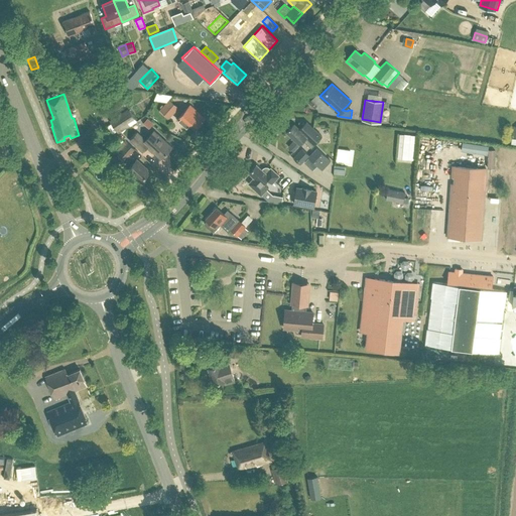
[(169,101),(159,111),(169,120),(178,109),(169,101)]
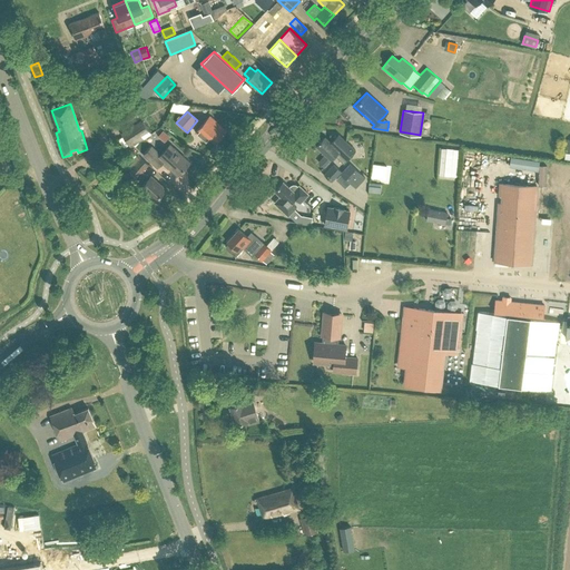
[(203,138),(207,133),(217,141),(226,130),(209,116),(195,131),(203,138)]
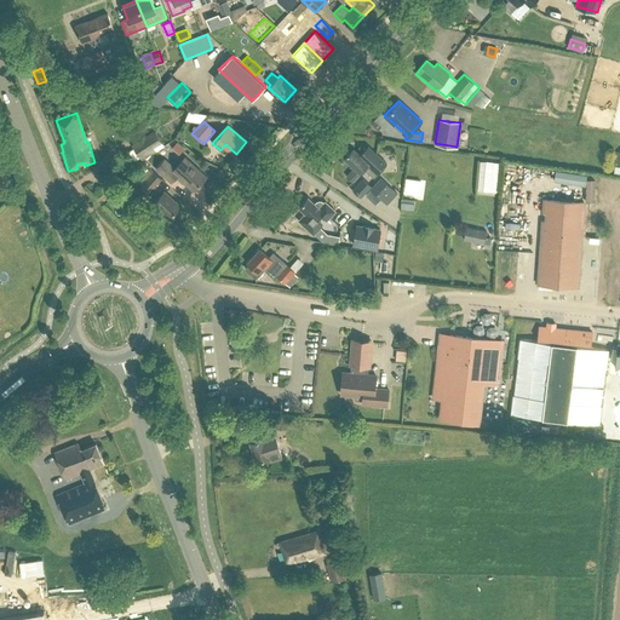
[(132,144),(142,160),(165,145),(154,130),(132,144)]
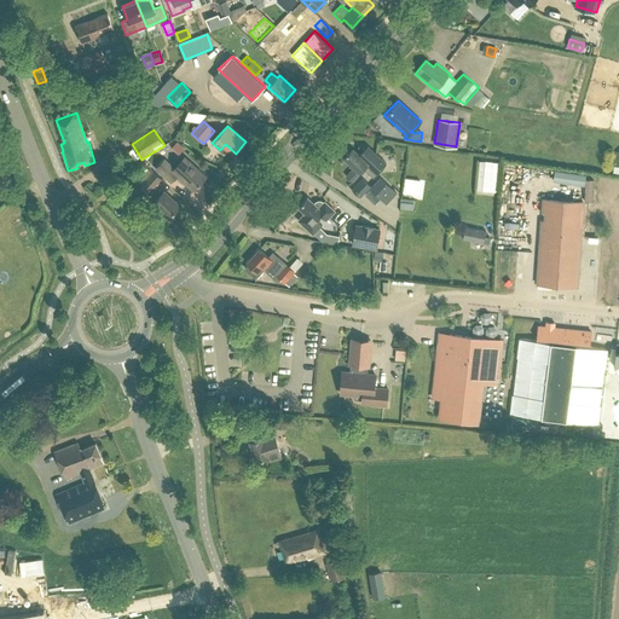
[(346,175),(352,180),(364,168),(374,177),(381,169),(381,168),(386,163),(368,145),(359,155),(353,149),(343,158),(353,167),(346,175)]
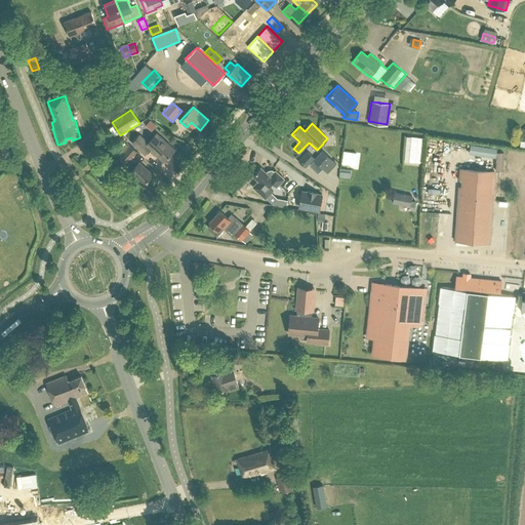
[(157,132),(148,142),(139,134),(132,143),(145,154),(150,149),(163,161),(174,149),(157,132)]
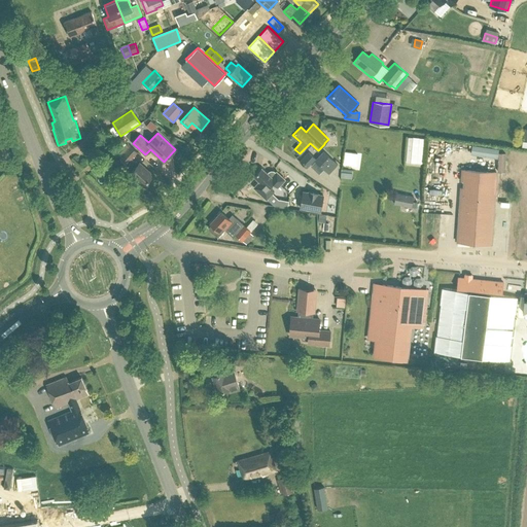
[(410,136),(407,161),(423,162),(425,137),(410,136)]
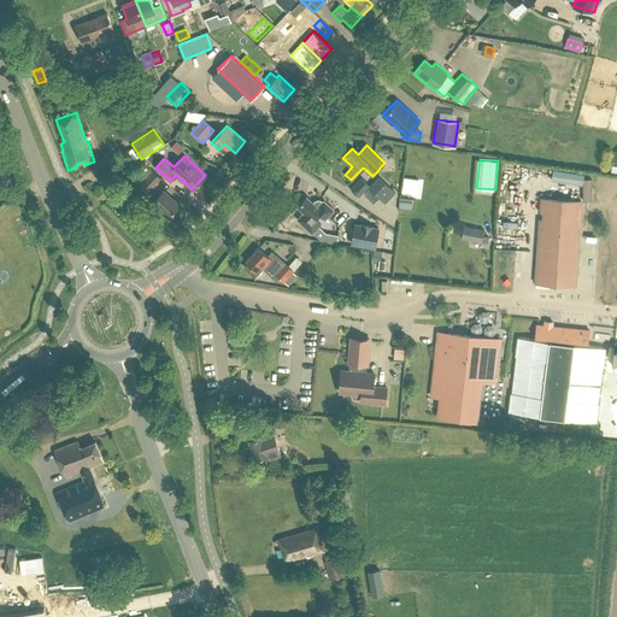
[(140,183),(148,192),(150,191),(157,197),(152,201),(168,216),(180,204),(164,189),(162,192),(154,184),(162,177),(152,169),(152,170),(140,183)]
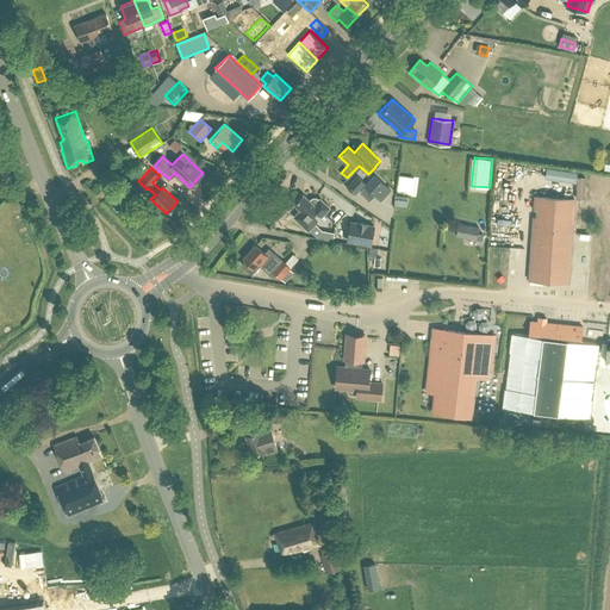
[(347,186),(355,193),(365,182),(358,175),(347,186)]
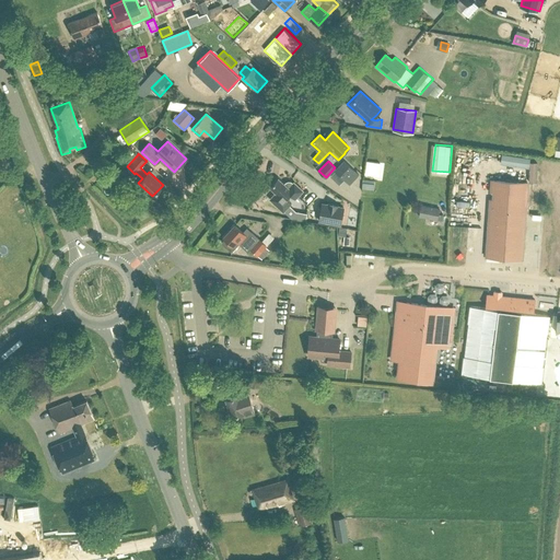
[(335,171),(349,184),(359,174),(345,161),(335,171)]
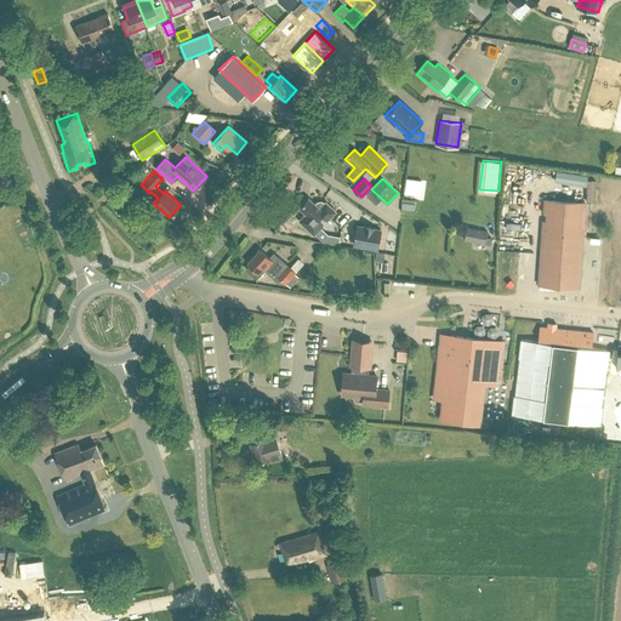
[(539,279),(579,281),(581,252),(586,197),(546,194),(545,208),(547,208),(547,215),(543,215),(541,252),(539,279)]
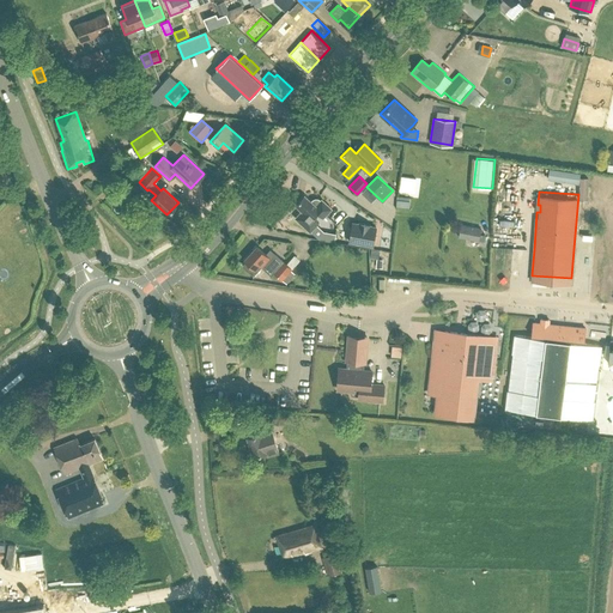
[(296,205),(302,211),(298,216),(298,220),(308,229),(316,220),(314,217),(317,212),(323,217),(332,208),(321,199),(320,200),(317,199),(315,198),(313,199),(311,201),(304,195),(296,205)]
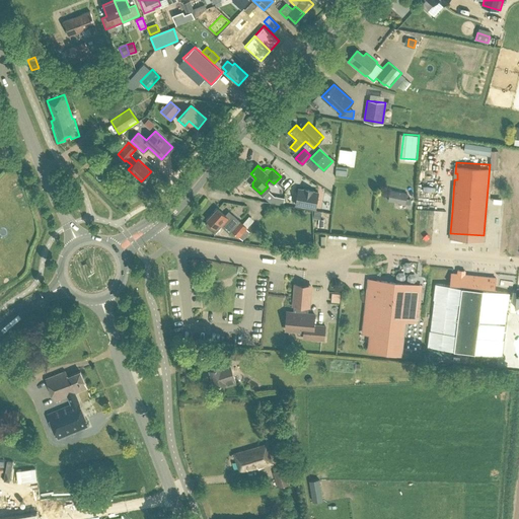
[(337,167),(337,174),(346,175),(347,168),(337,167)]
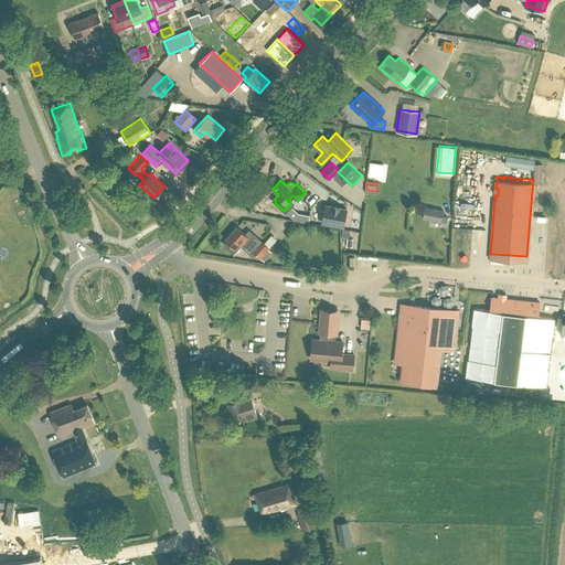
[(322,222),(343,226),(347,209),(341,208),(341,206),(331,205),(331,206),(324,205),(322,222)]
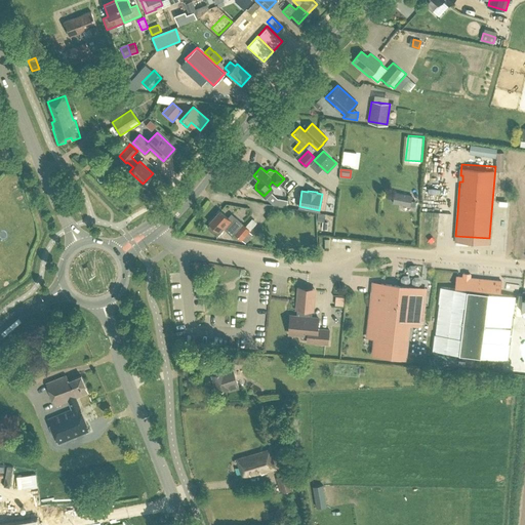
[(410,205),(415,206),(416,201),(411,200),(412,195),(395,191),(392,202),(410,206),(410,205)]
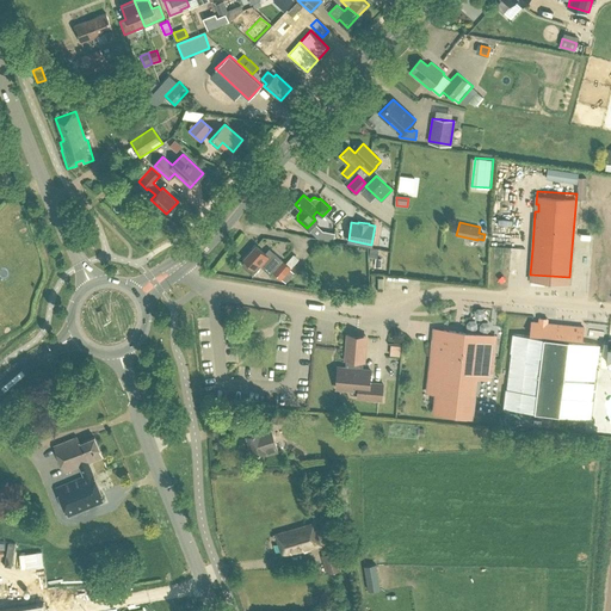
[(334,233),(323,230),(319,239),(333,241),(334,233)]
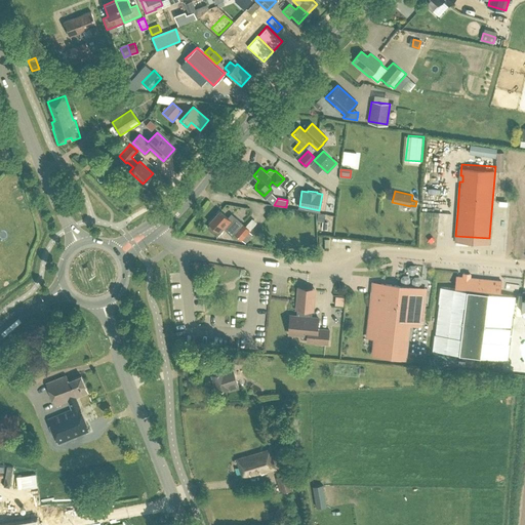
[(235,234),(245,242),(252,234),(248,232),(250,230),(236,217),(232,221),(219,210),(209,223),(210,224),(207,227),(216,236),(225,228),(233,236),(235,234)]
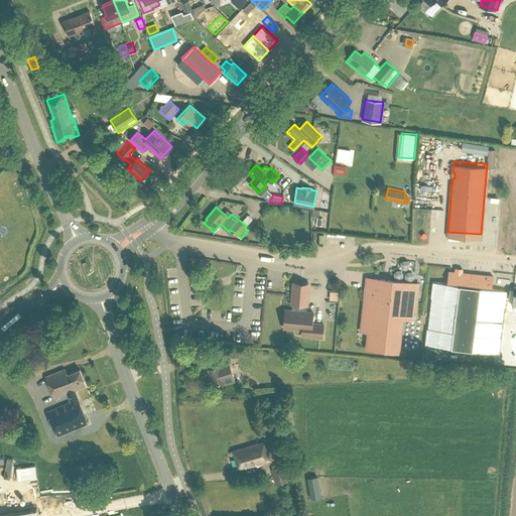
[(427,328),(425,344),(452,347),(452,348),(455,348),(458,348),(473,350),(499,353),(501,338),(500,338),(504,306),(505,306),(506,290),(491,289),(493,276),(462,272),(463,268),(456,268),(456,271),(448,271),(447,281),(447,282),(447,283),(432,281),(430,297),(431,297),(427,329),(427,328)]
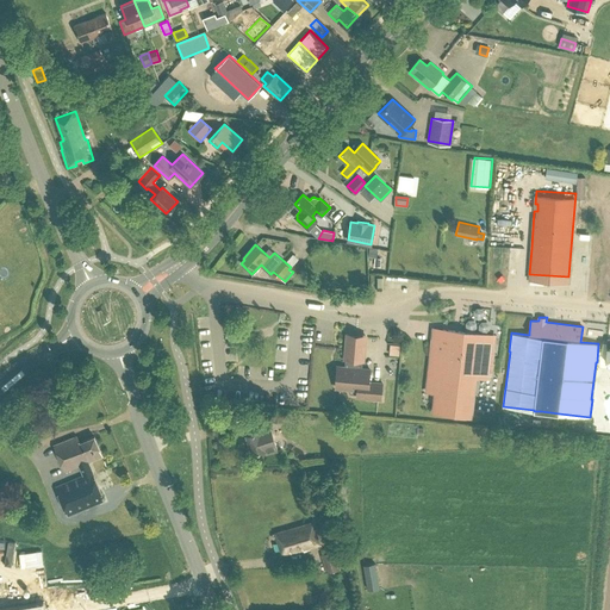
[(496,340),(431,332),(424,398),(433,399),(431,416),(472,421),(477,383),(491,384),(496,340)]
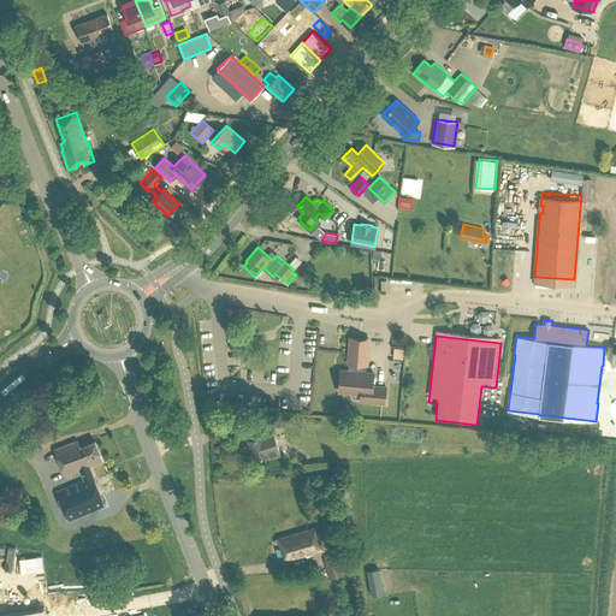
[(341,373),(338,394),(361,396),(360,404),(384,407),(386,391),(373,390),(374,377),(366,377),(369,342),(351,341),(348,374),(341,373)]
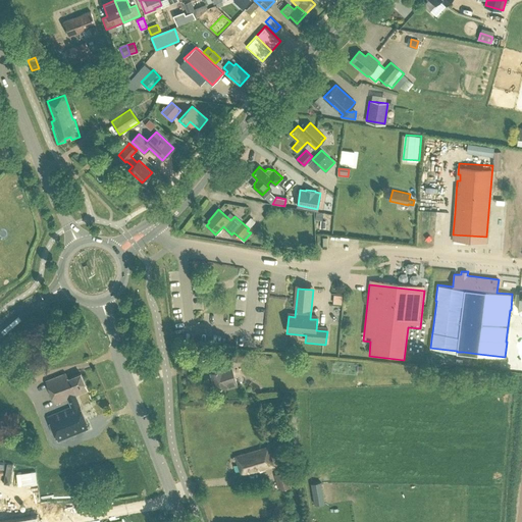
[(333,303),(343,303),(343,295),(334,294),(333,303)]
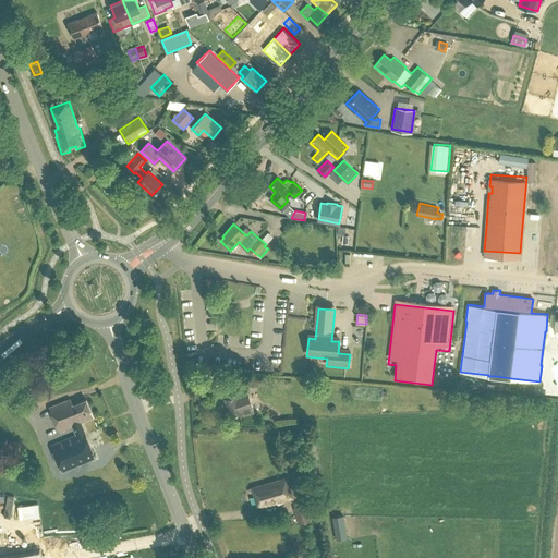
[(198,381),(199,392),(217,390),(216,379),(198,381)]
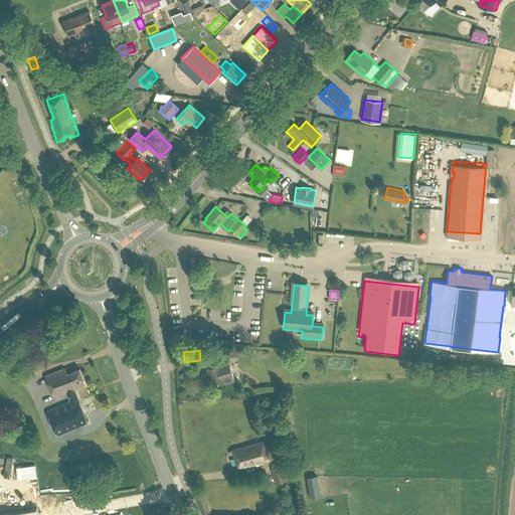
[(478,352),(477,360),(493,362),(494,354),(478,352)]
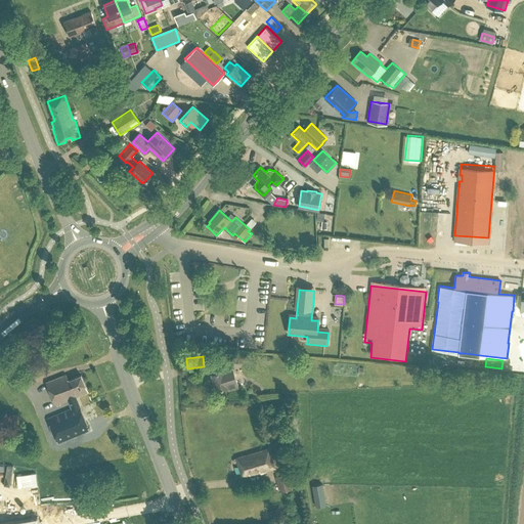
[(213,388),(215,387),(216,390),(227,386),(228,389),(238,386),(232,367),(223,370),(223,369),(211,373),(214,383),(212,383),(213,388)]
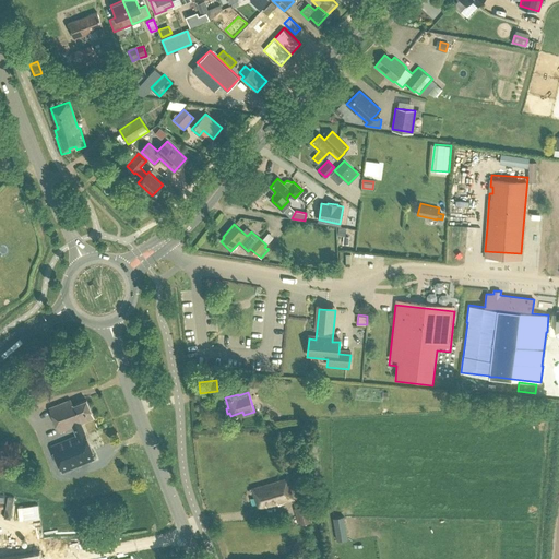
[(86,399),(73,405),(70,399),(49,407),(59,432),(73,427),(76,435),(50,445),(61,472),(96,458),(81,424),(94,418),(86,399)]
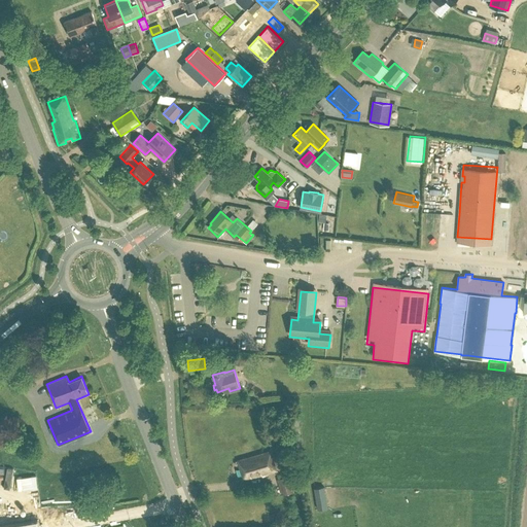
[(238,460),(243,479),(276,469),(270,451),(238,460)]
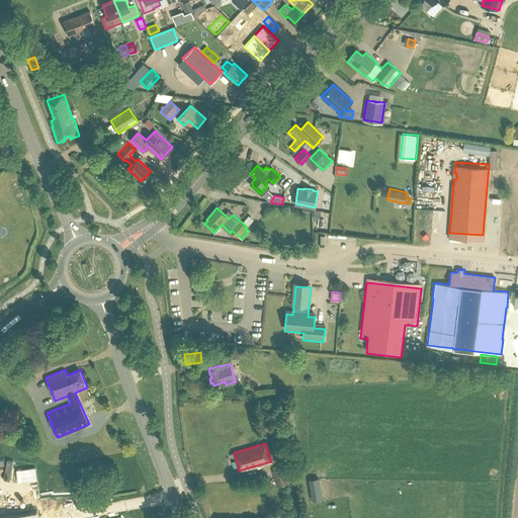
[(272,470),(277,486),(289,483),(284,466),(272,470)]
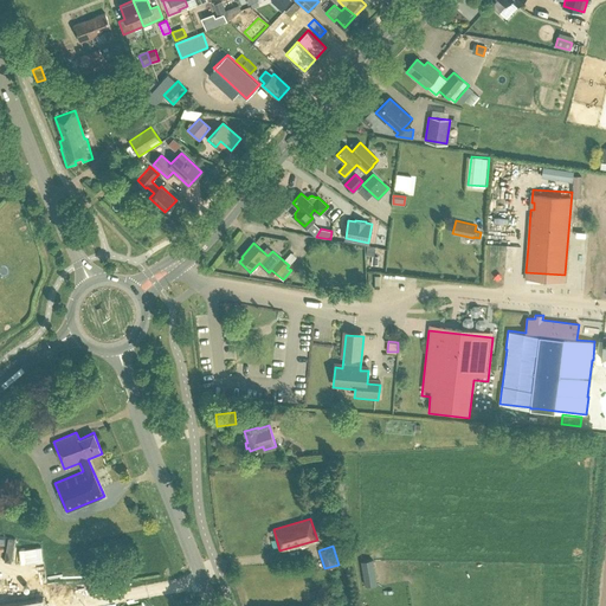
[(373,560),(361,561),(365,585),(378,584),(373,560)]
